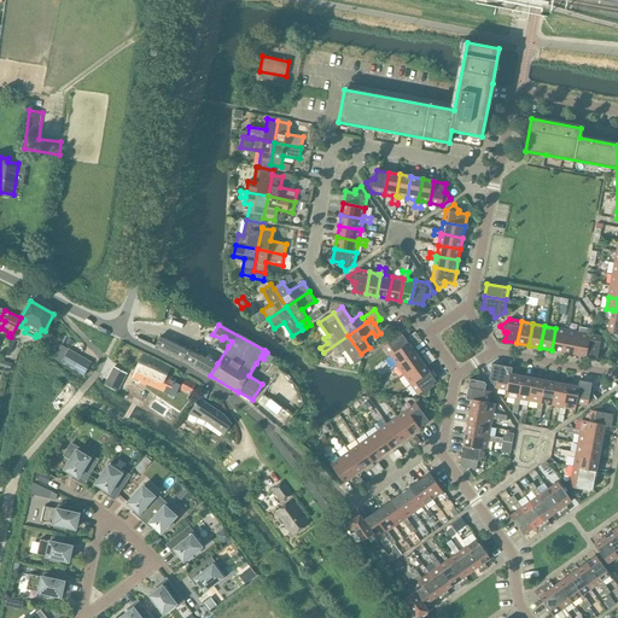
[(567,330),(555,328),(552,350),(563,353),(567,330)]
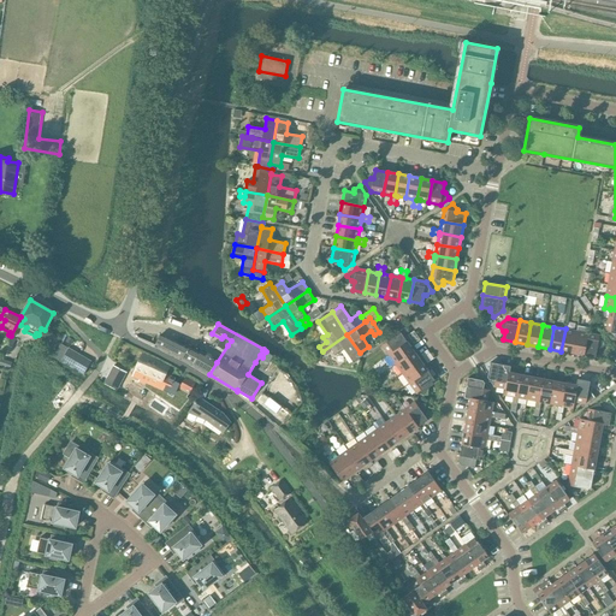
[(576,331),(566,329),(561,351),(573,353),(576,331)]
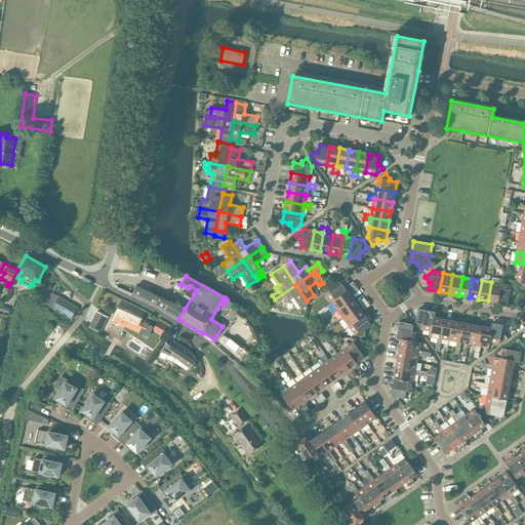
[(488,300),(497,303),(500,284),(491,282),(488,300)]
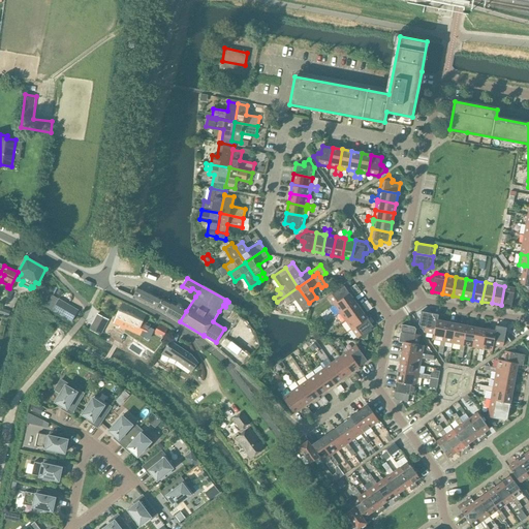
[(335,305),(350,293),(344,285),(329,297),(335,305)]
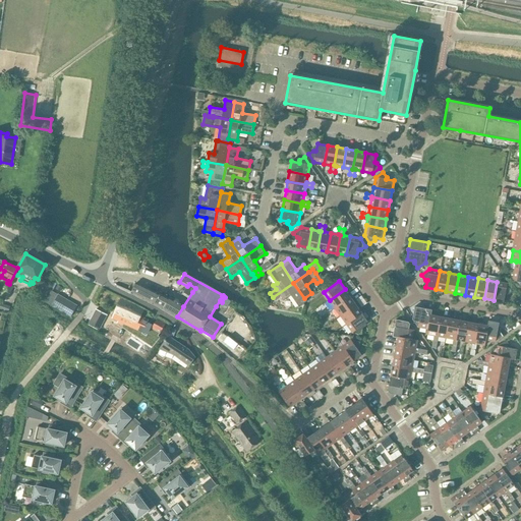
[(497,282),(494,300),(504,302),(505,295),(508,295),(513,292),(507,284),(497,282)]
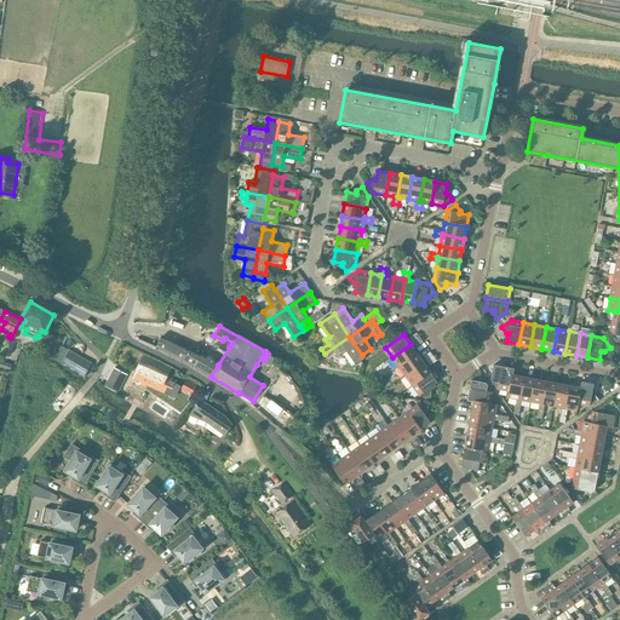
[(349,337),(325,354),(327,357),(334,354),(337,359),(346,351),(356,366),(365,359),(362,355),(349,337)]
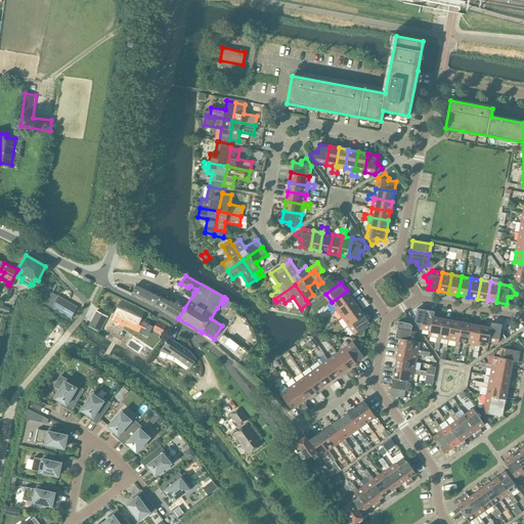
[(178,318),(184,308),(171,300),(170,297),(164,294),(161,294),(160,297),(158,296),(137,286),(132,294),(153,304),(165,310),(178,318)]
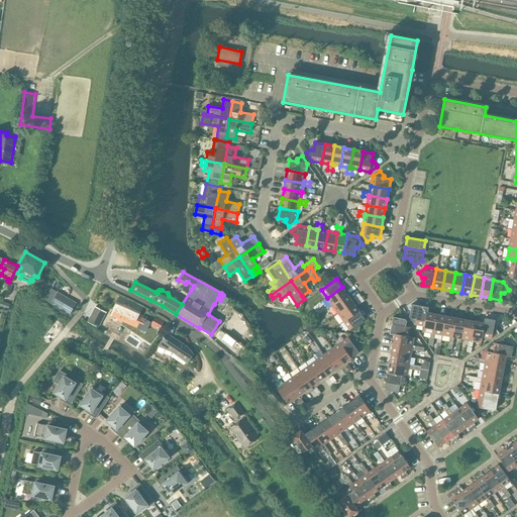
[(327,298),(332,306),(347,295),(342,287),(327,298)]
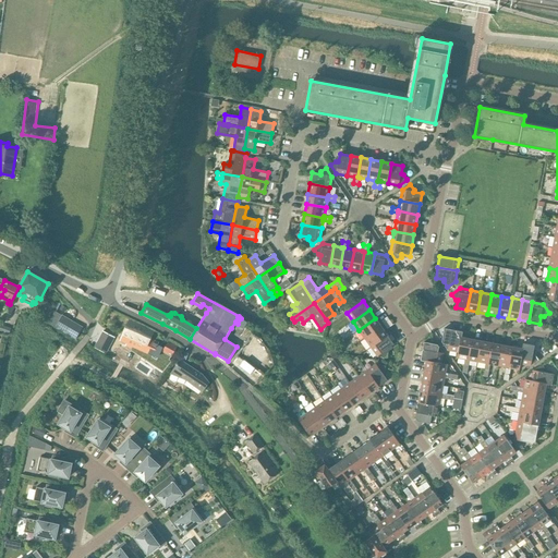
[(57,312),(50,324),(67,334),(76,339),(81,331),(83,328),(57,312)]
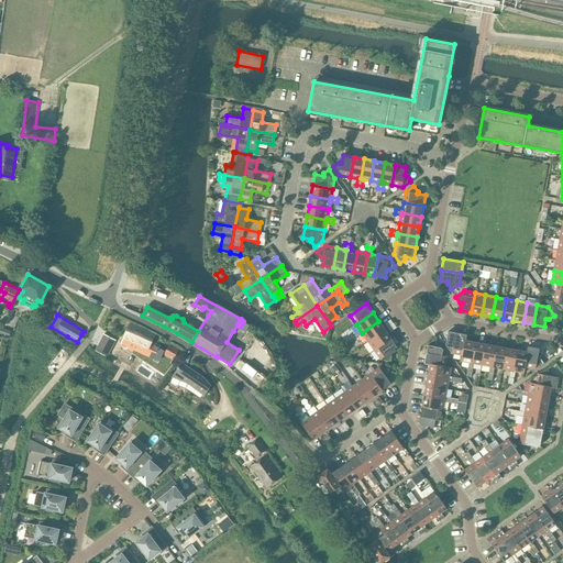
[(362,333),(368,342),(385,330),(378,321),(362,333)]
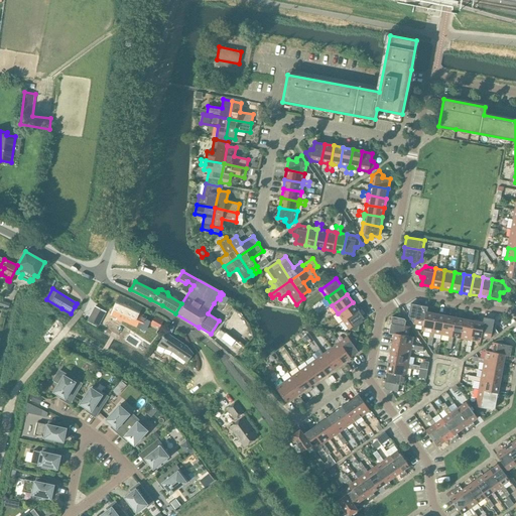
[(141,329),(144,330),(143,332),(154,341),(158,335),(157,333),(158,330),(164,320),(155,315),(151,323),(145,319),(147,317),(139,313),(141,308),(130,302),(119,297),(111,315),(141,329)]
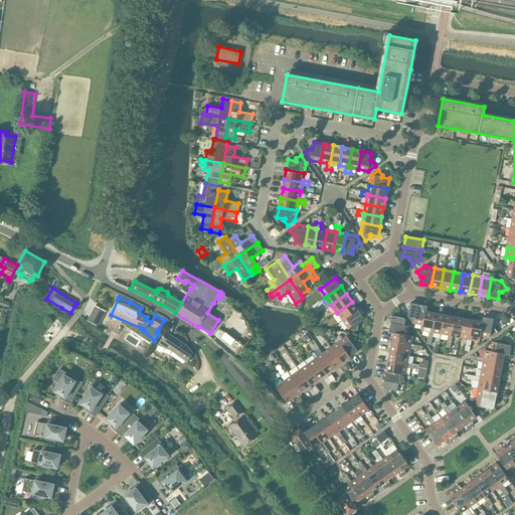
[(337,313),(342,321),(357,310),(352,302),(337,313)]
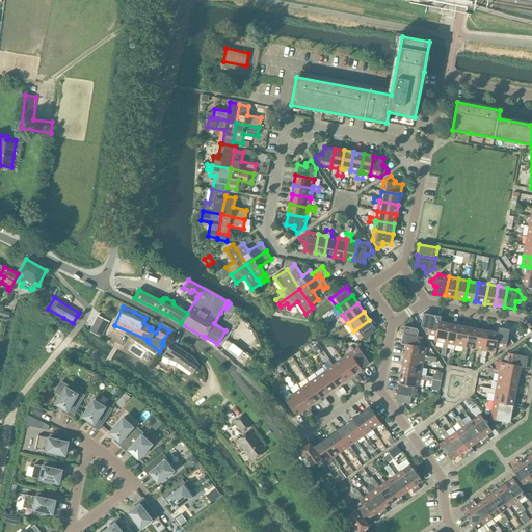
[(426,334),(436,336),(440,322),(441,316),(430,314),(423,313),(421,326),(426,334)]
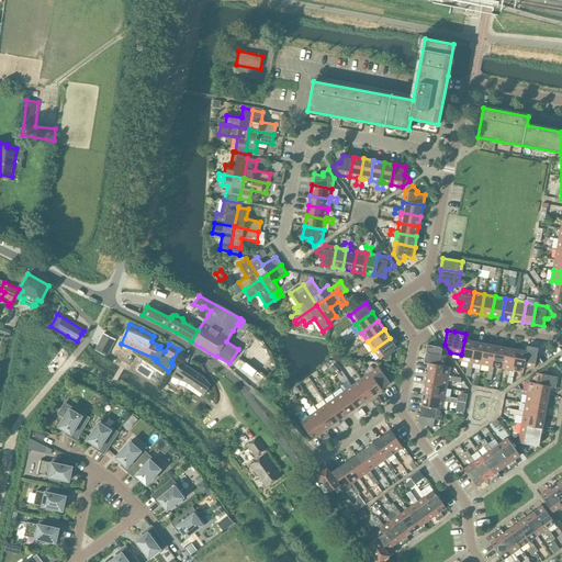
[(104,334),(96,349),(107,356),(115,339),(104,334)]
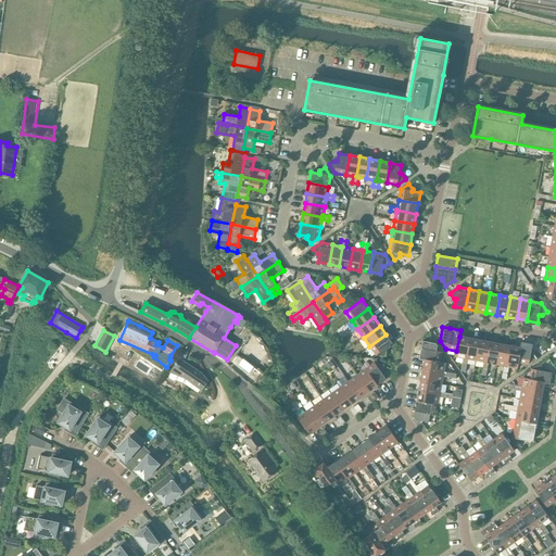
[(386,335),(369,346),(376,355),(386,356),(387,350),(386,348),(392,343),(386,335)]
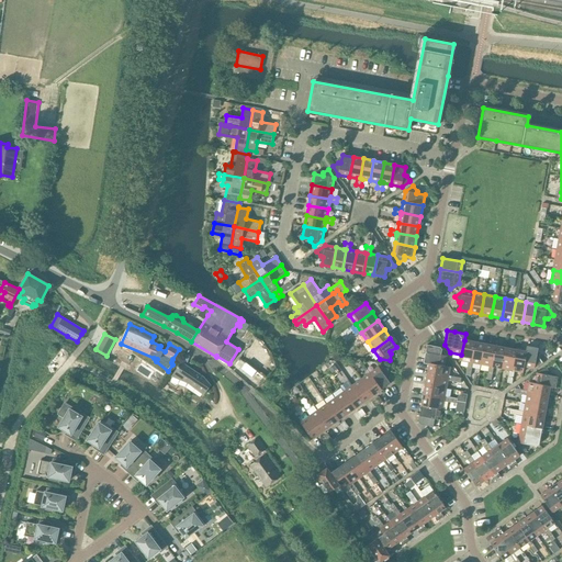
[(474,341),(464,340),(461,355),(460,360),(468,362),(467,369),(472,369),(473,363),(471,362),(474,341)]
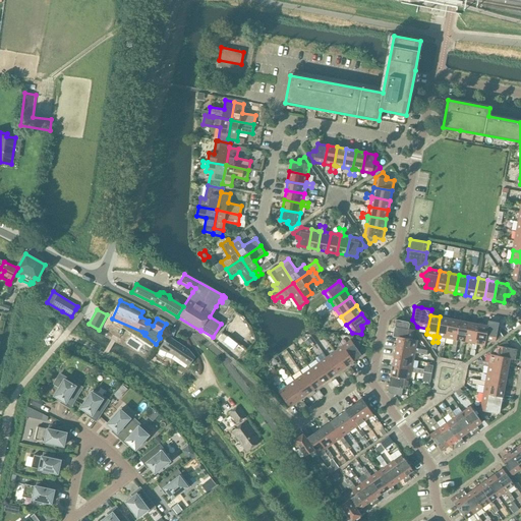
[(450,319),(440,316),(437,336),(439,337),(446,338),(450,319)]
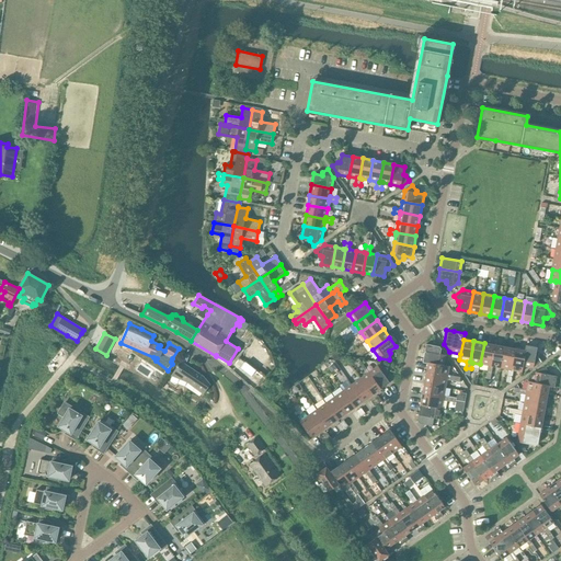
[(492,373),(493,366),(491,366),(494,345),(484,343),(480,364),(488,365),(487,371),(492,373)]
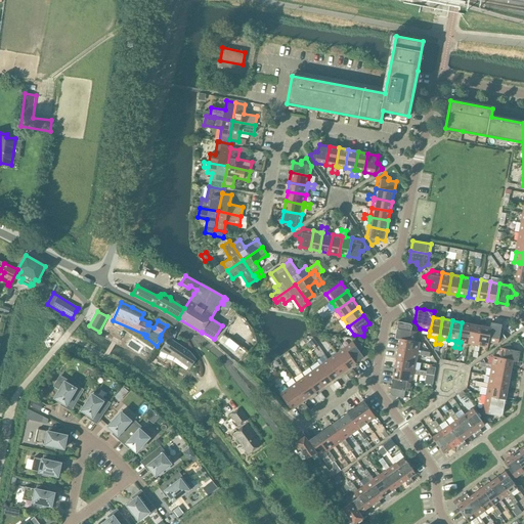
[(416,332),(410,323),(398,321),(397,328),(395,339),(400,340),(400,339),(413,342),(415,341),(416,332)]
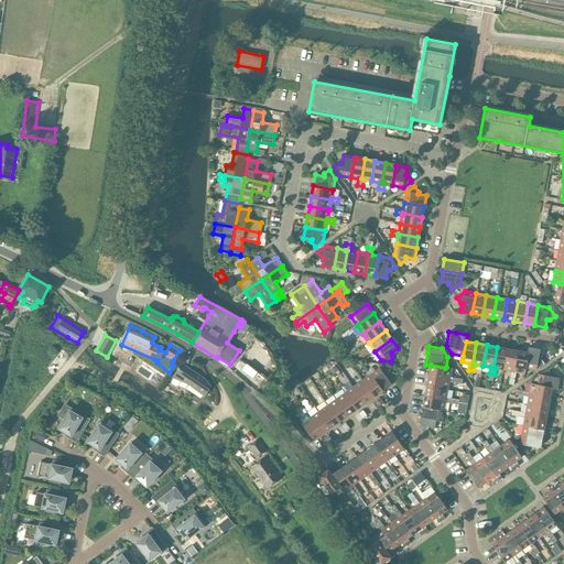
[(508,349),(497,347),(494,368),(496,368),(503,370),(508,349)]
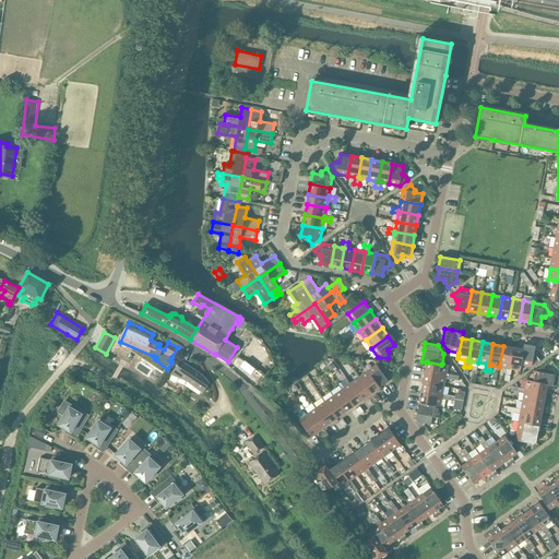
[(532,367),(539,361),(536,356),(534,355),(535,346),(524,344),(523,349),(521,365),(532,367)]
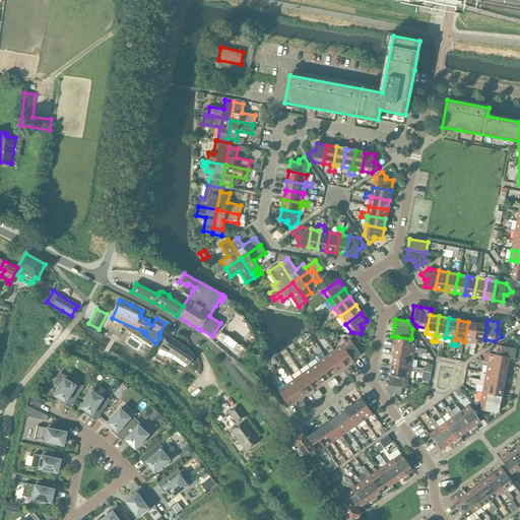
[(471,342),(470,348),(474,349),(476,343),(473,343),(477,324),(468,322),(464,341),(471,342)]
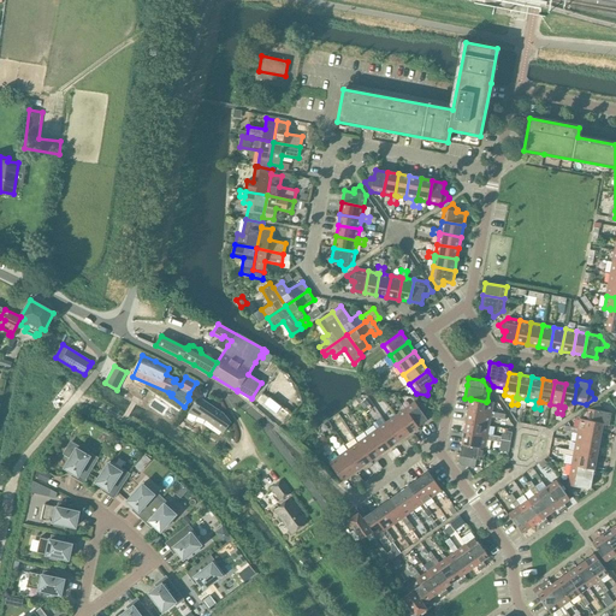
[(576,385),(566,384),(561,407),(564,407),(573,408),(574,402),(576,385)]
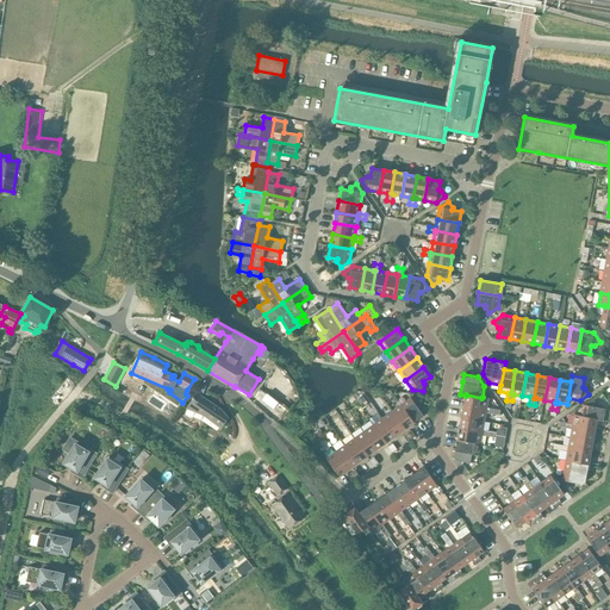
[(229,418),(221,410),(197,393),(186,408),(204,415),(223,428),(229,418)]
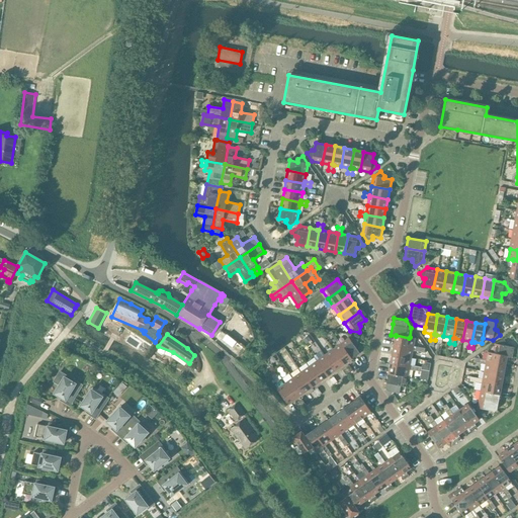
[(394,345),(413,348),(413,346),(415,338),(410,337),(409,338),(396,335),(396,336),(394,345)]
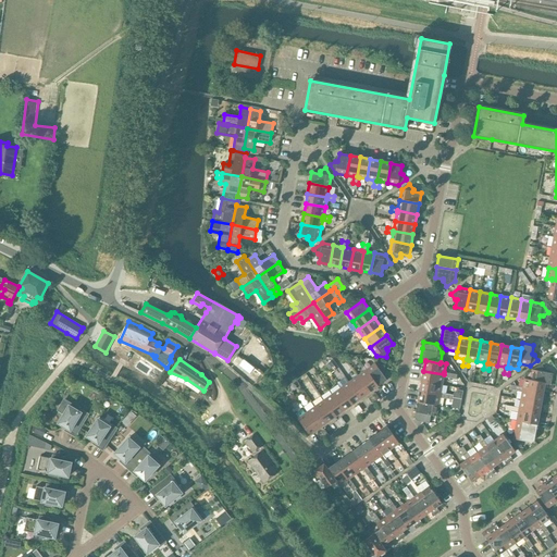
[(367,370),(378,386),(386,380),(382,373),(384,372),(385,366),(375,363),(367,370)]
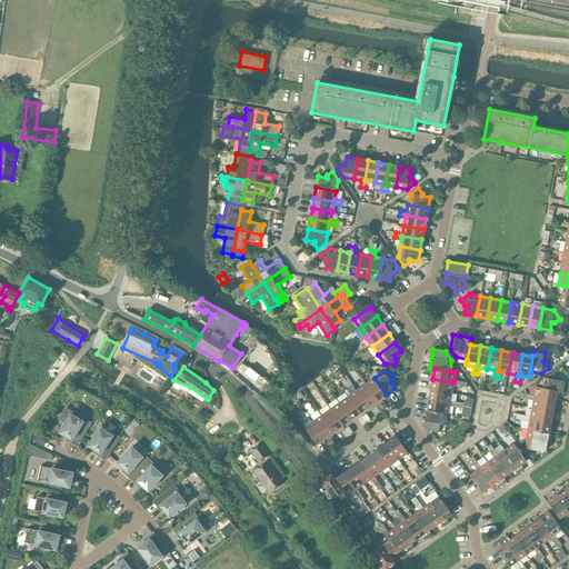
[(552,372),(543,378),(541,388),(541,389),(557,391),(557,392),(562,393),(565,381),(556,380),(556,377),(552,372)]
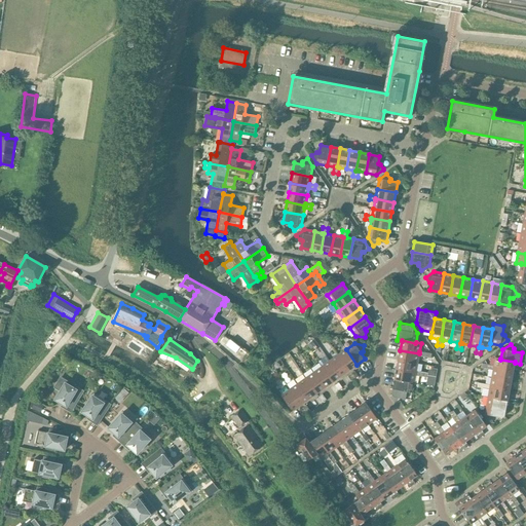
[(338,355),(348,371),(357,365),(346,349),(338,355)]
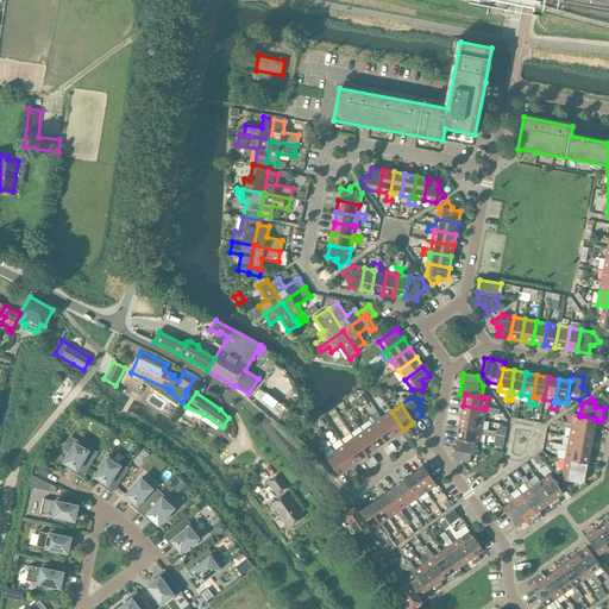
[(463,406),(460,416),(483,421),(485,412),(491,414),(493,408),(485,407),(485,409),(463,406)]
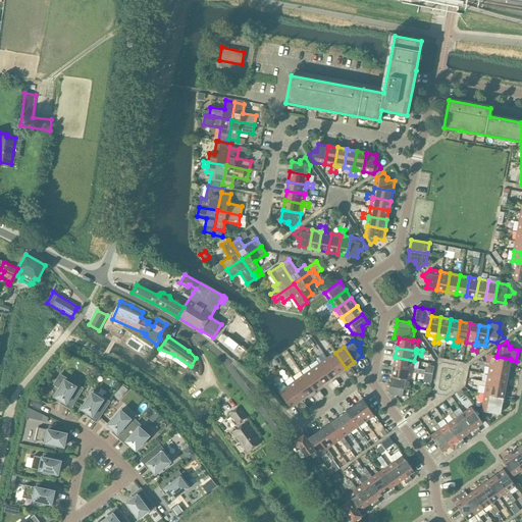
[(335,353),(327,358),(338,373),(346,368),(335,353)]
